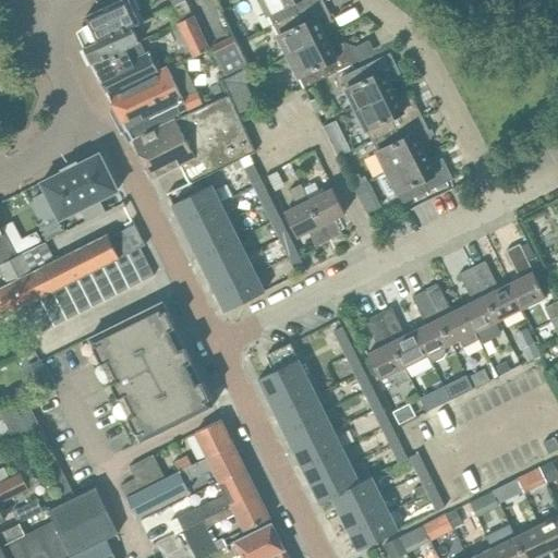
[(85,49),(87,48),(141,24),(136,15),(129,0),(120,0),(85,16),(95,36),(84,45),(85,47),(84,48),(85,49)]
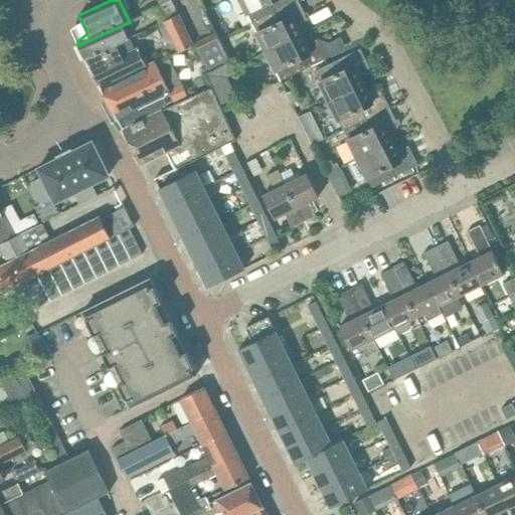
[(167,21),(181,14),(173,0),(172,0),(159,7),(167,21)]
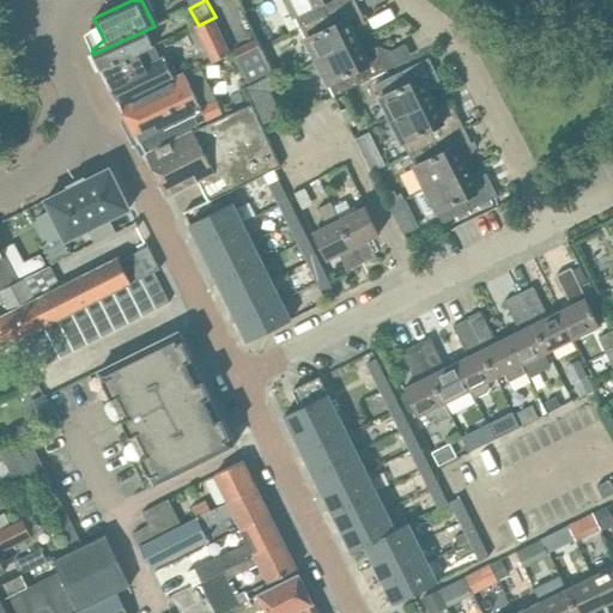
[(286,0),(301,29),(356,2),(354,0),(286,0)]
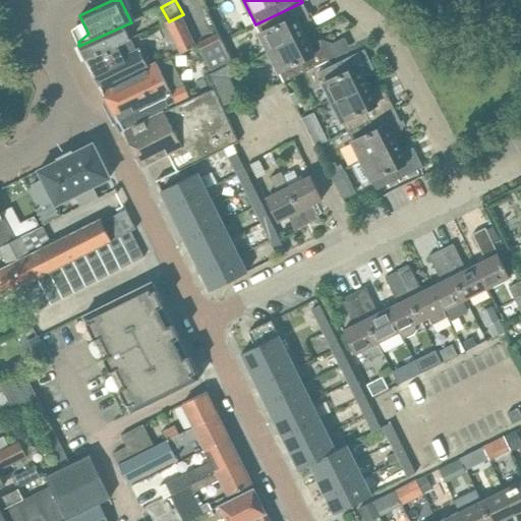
[(270,53),(305,36),(300,25),(311,19),(302,2),(255,24),(270,53)]
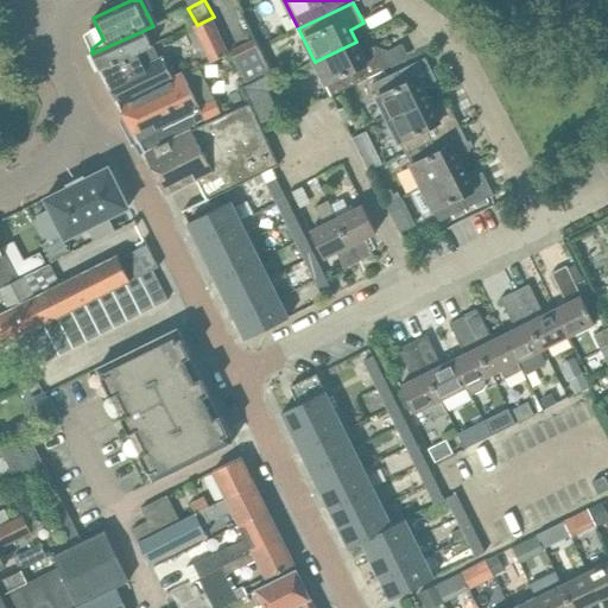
[(213,62),(230,54),(214,17),(197,25),(213,62)]
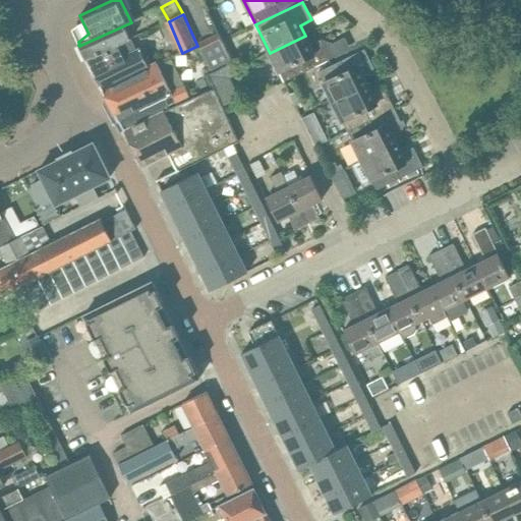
[(87,60),(137,37),(131,22),(81,45),(79,46),(87,60)]
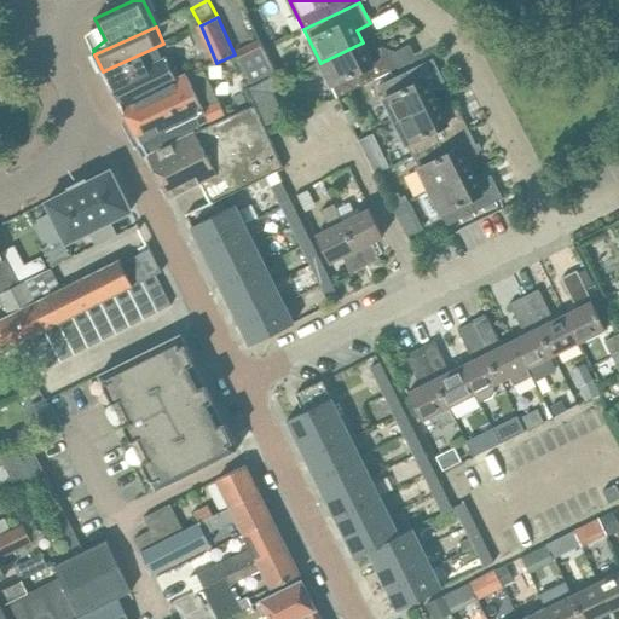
[(262,84),(277,76),(260,40),(236,52),(253,87),(262,82),(262,84)]
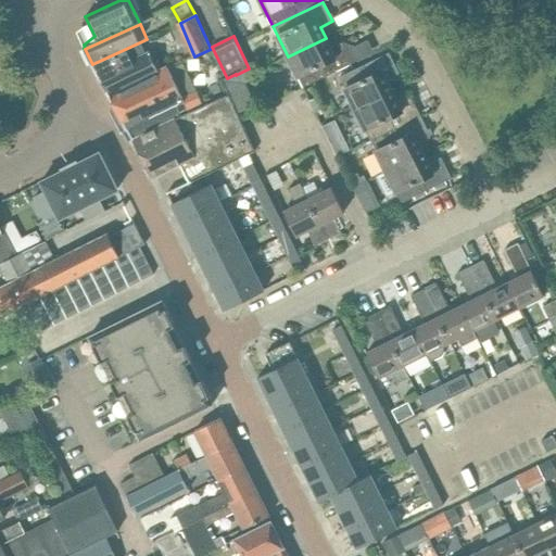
[(330,48),(326,38),(288,57),(303,87),(324,77),(353,63),(343,42),(330,48)]
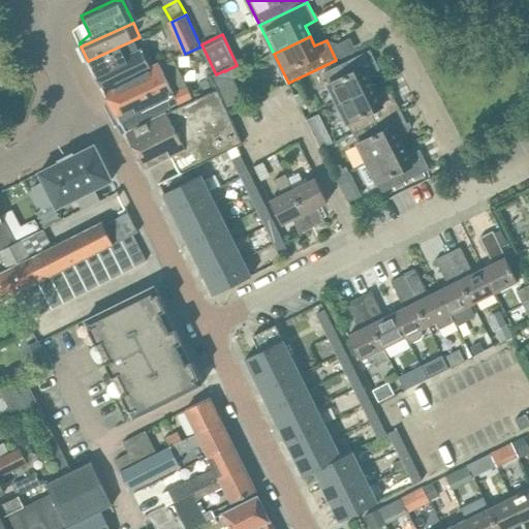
[(134,40),(88,61),(104,92),(153,68),(144,50),(139,52),(134,40)]
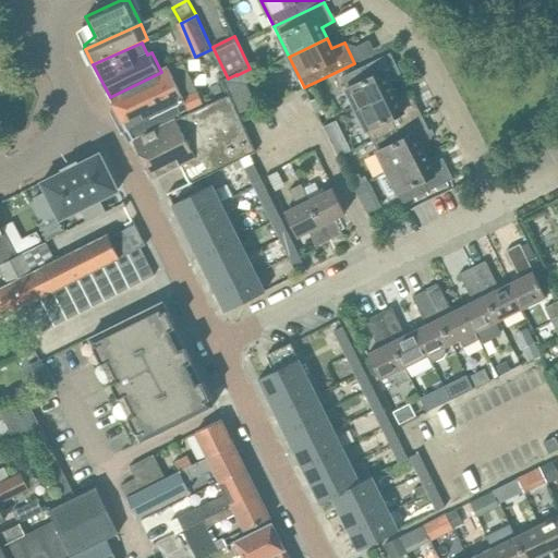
[(343,82),(356,109),(393,91),(388,80),(401,73),(390,52),(340,77),(343,82)]
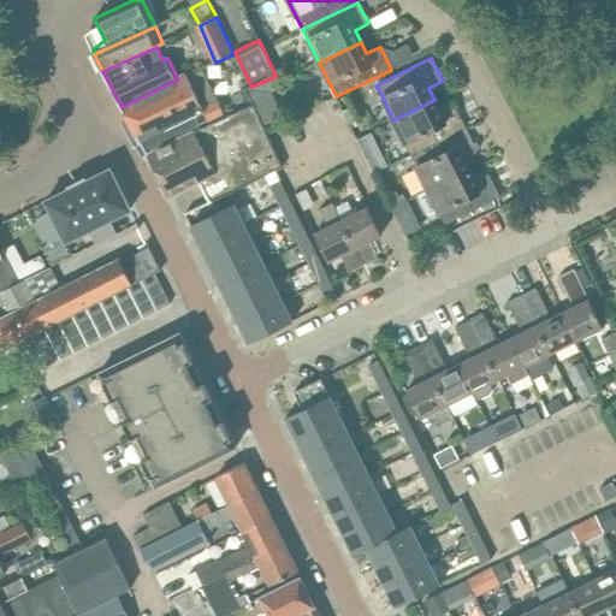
[(203,111),(188,75),(178,80),(122,107),(148,155),(171,144),(202,130),(200,125),(225,114),(220,102),(203,111)]
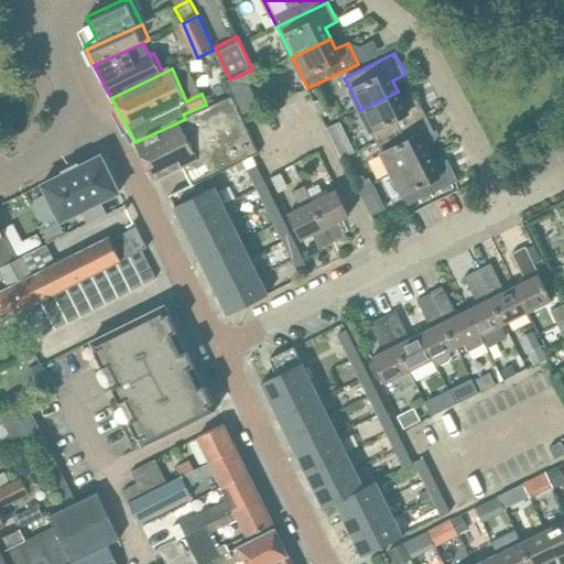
[(215,83),(201,88),(205,100),(220,94),(215,83)]
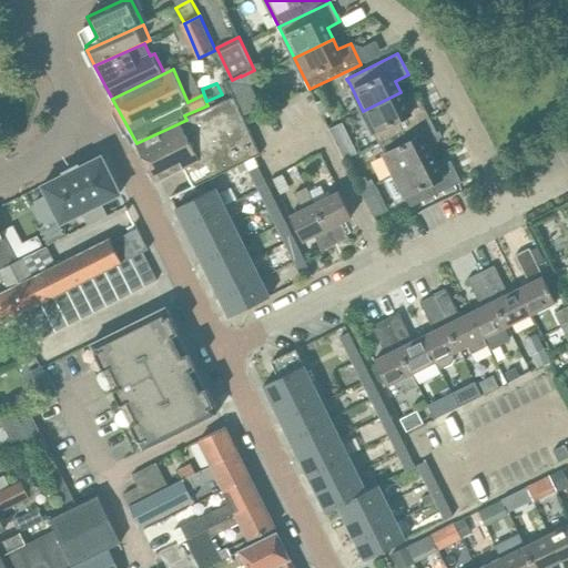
[(406,102),(401,92),(363,111),(379,143),(429,119),(418,97),(406,102)]
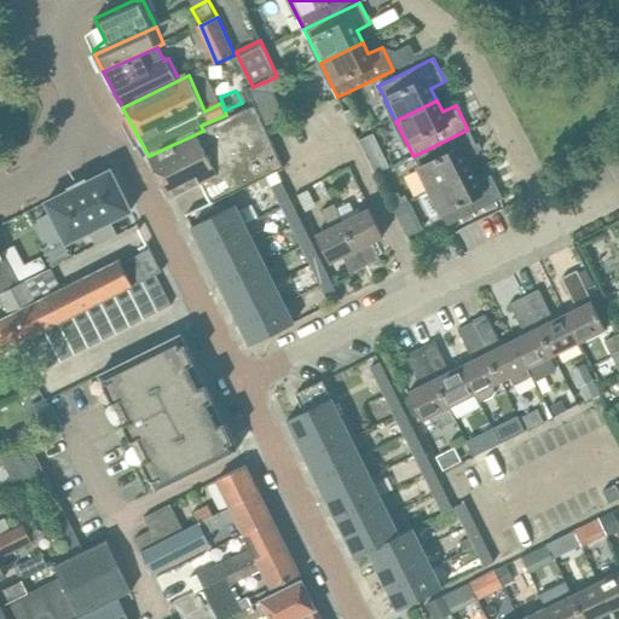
[(212,206),(277,173),(287,168),(254,105),(203,131),(172,145),(149,156),(169,200),(201,184),(210,202),(186,214),(186,215),(210,203),(212,206)]
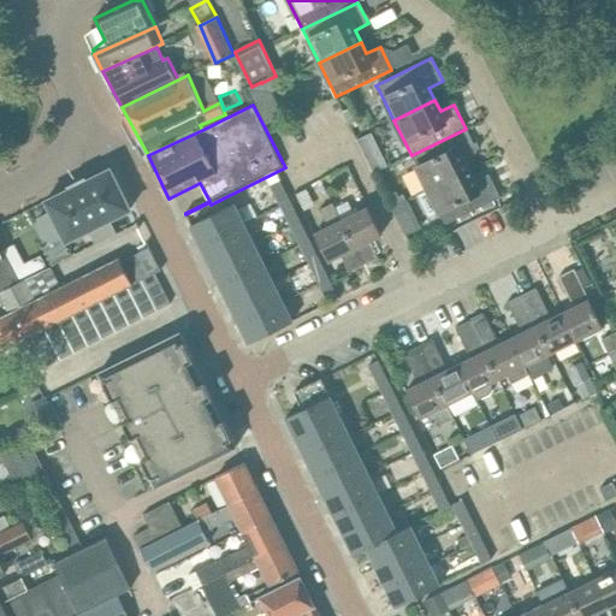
[(428,190),(469,169),(463,158),(478,152),(466,129),(412,155),(428,190)]
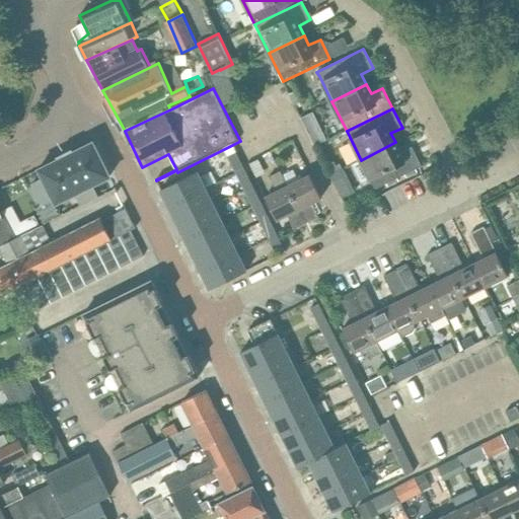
[(31,184),(36,197),(42,205),(53,199),(56,204),(75,194),(81,206),(98,198),(92,186),(110,176),(93,142),(72,152),(71,150),(59,157),(59,158),(39,169),(43,178),(31,184)]
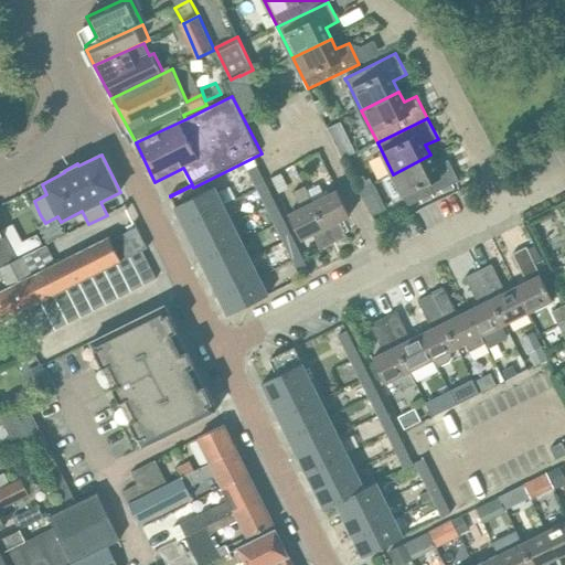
[(436,167),(430,155),(393,174),(408,206),(459,181),(448,160),(436,167)]
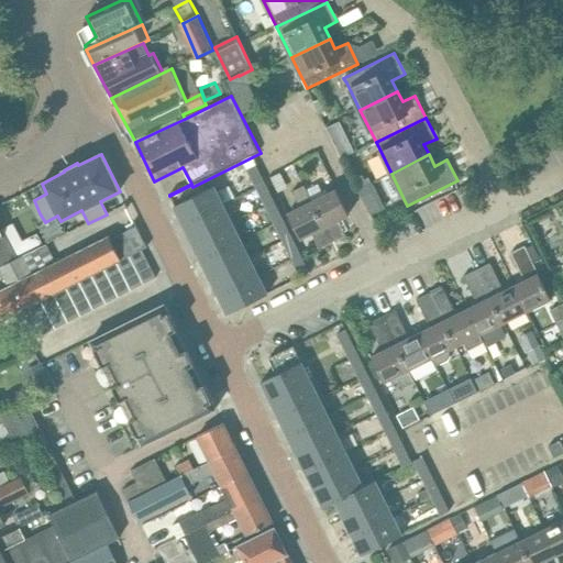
[(256,188),(265,183),(255,164),(246,168),(256,188)]
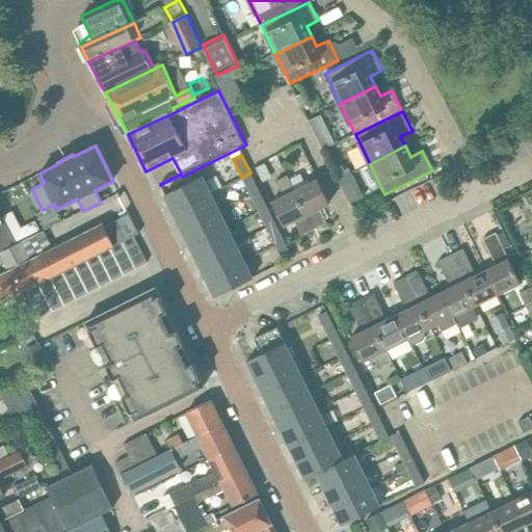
[(263,162),(255,166),(260,176),(268,171),(263,162)]
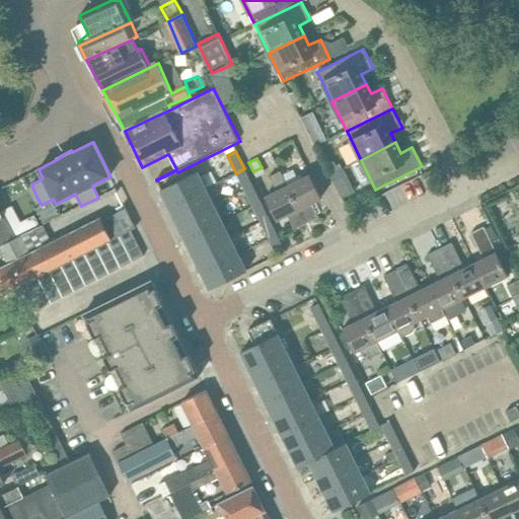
[(244,190),(252,186),(244,168),(236,173),(244,190)]
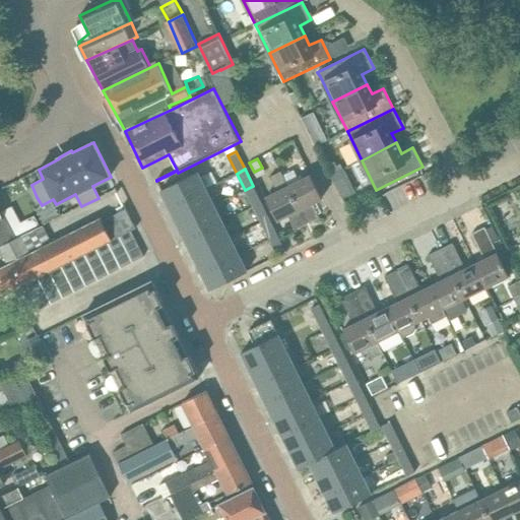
[(299,179),(294,170),(284,175),(282,171),(280,172),(306,224),(319,217),(312,203),(322,198),(310,174),(299,179)]
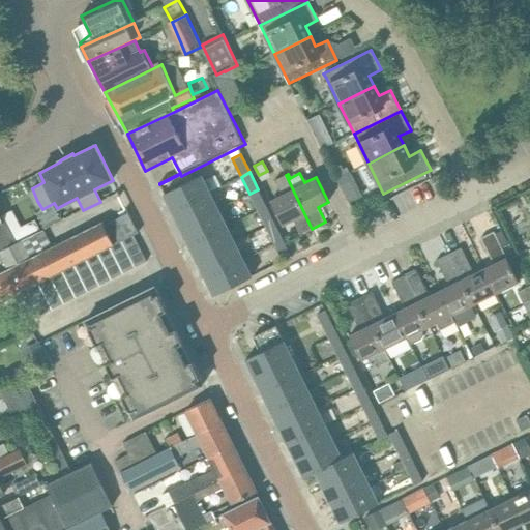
[(349,203),(361,197),(350,173),(337,179),(349,203)]
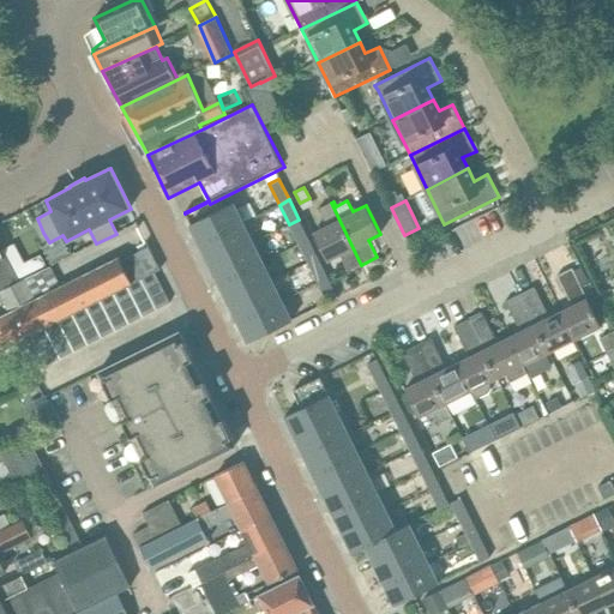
[(199,245),(242,223),(233,203),(211,214),(190,224),(199,245)]
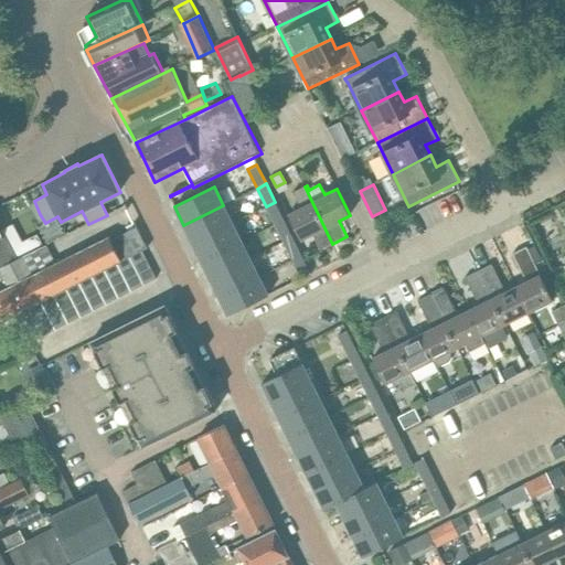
[(332,244),(305,187),(294,192),(300,206),(289,212),(292,220),(301,240),(312,235),(320,249),(332,244)]
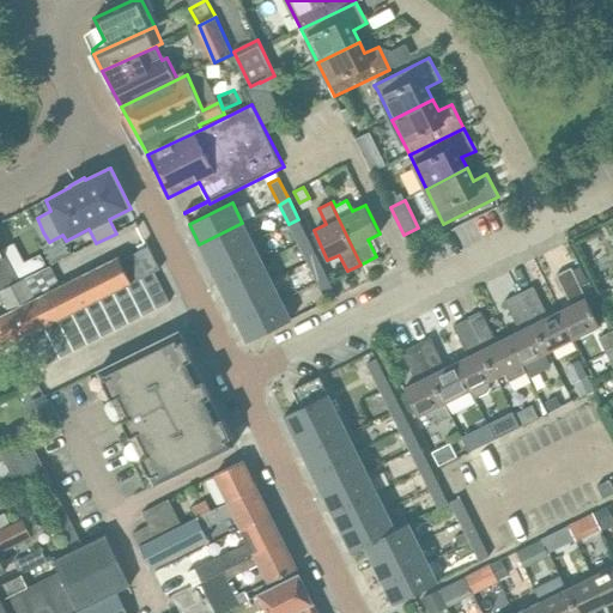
[(479,229),(498,223),(492,206),(473,212),(479,229)]
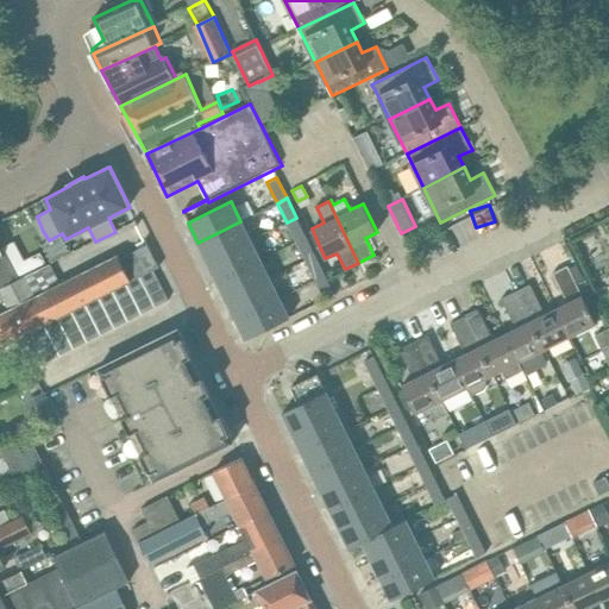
[(131,234),(155,225),(149,211),(125,220),(131,234)]
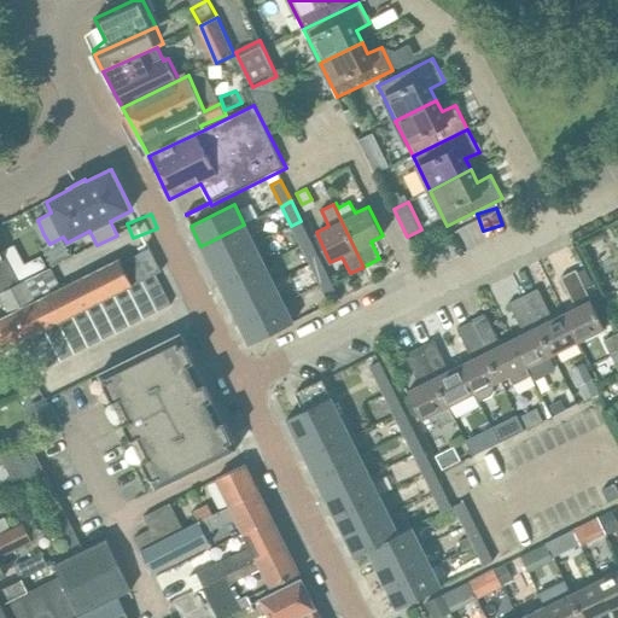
[(301,245),(310,240),(301,221),(291,226),(301,245)]
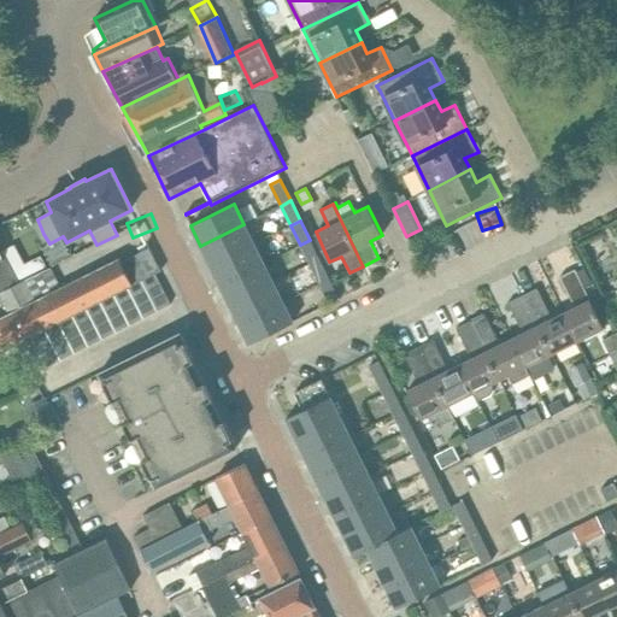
[(210,265),(253,244),(244,224),(200,246),(210,265)]
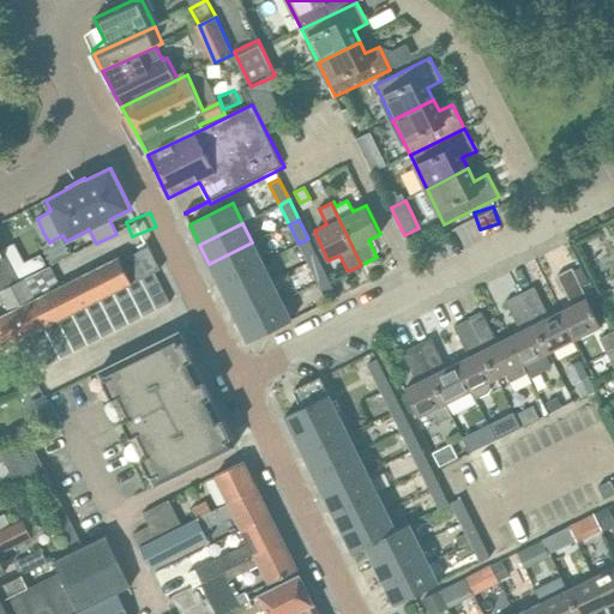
[(308,263),(318,258),(308,239),(299,244),(308,263)]
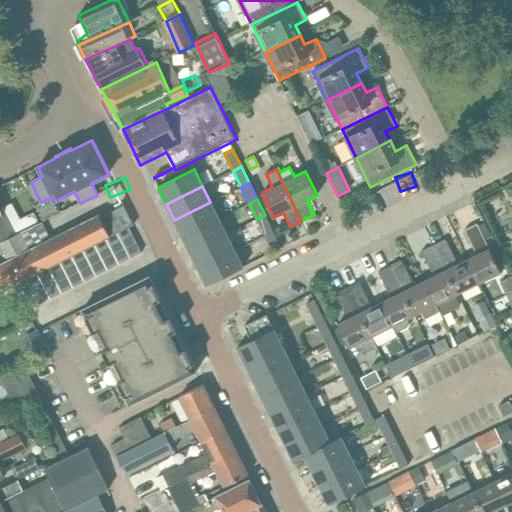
[(182,236),(219,218),(210,202),(174,220),(182,236)]
